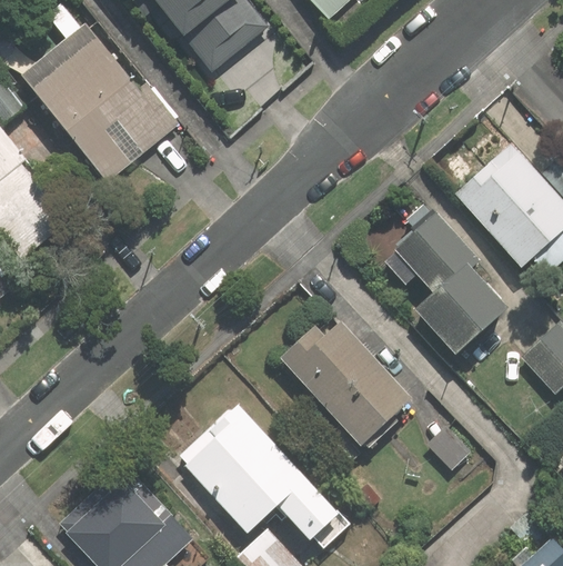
[(132,0),(136,5),(140,0),(150,0),(213,76),(274,25),(253,0),(132,0)]
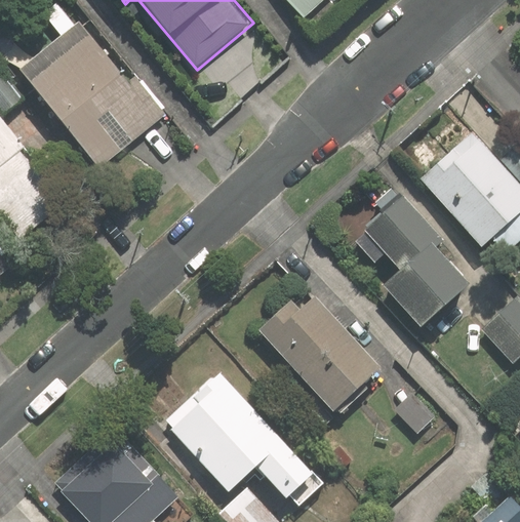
[(327,0),(282,0),(304,23),(327,0)]
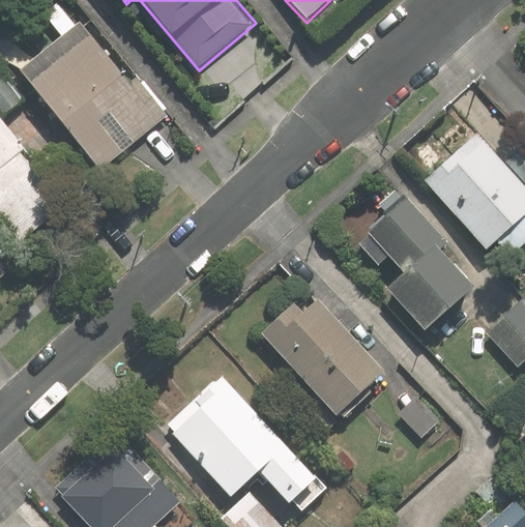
[(55,4),(39,16),(60,42),(22,71),(98,172),(172,115),(125,55),(115,63),(84,24),(76,30),(55,4)]
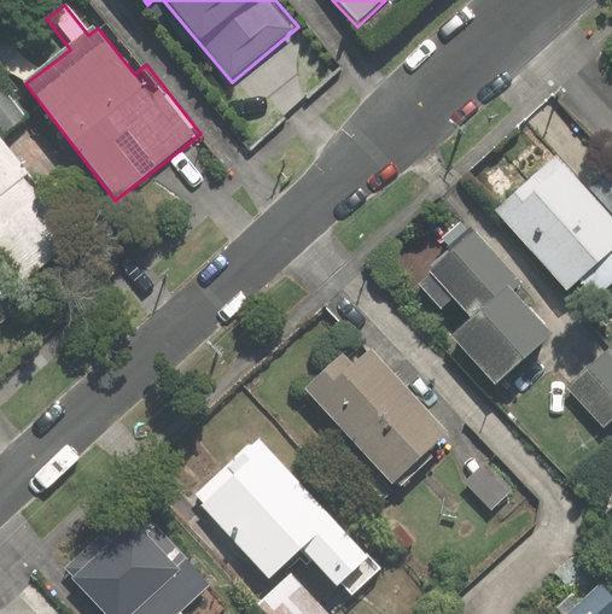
[(0,257),(21,284),(81,234),(3,139),(28,118),(0,86),(0,257)]
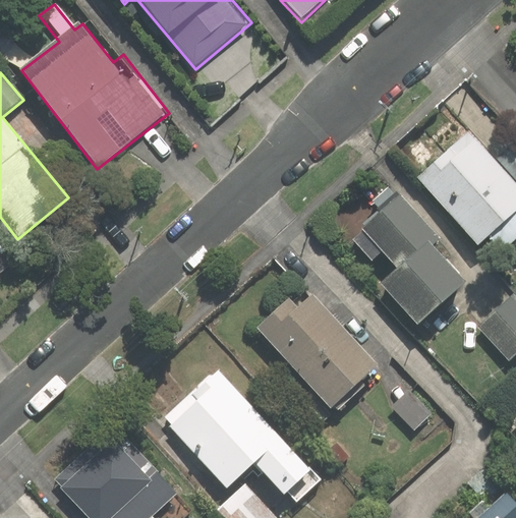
[(515,238),(515,152),(509,146),(494,160),(465,128),(412,176),(475,246),(488,235),(503,251),(515,238)]
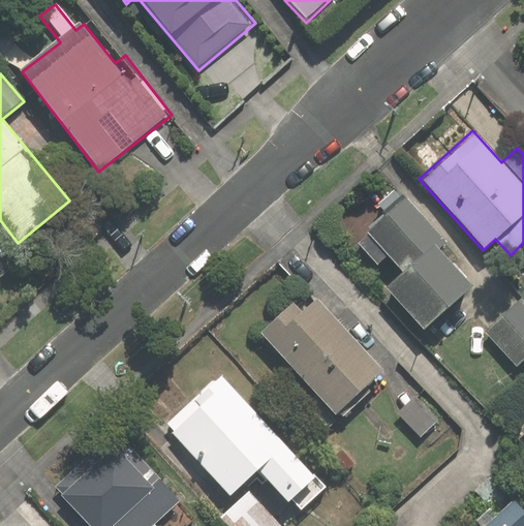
[(404,195),(355,241),(377,266),(389,254),(402,270),(382,287),(423,332),(474,284),(439,246),(445,241),(404,195)]
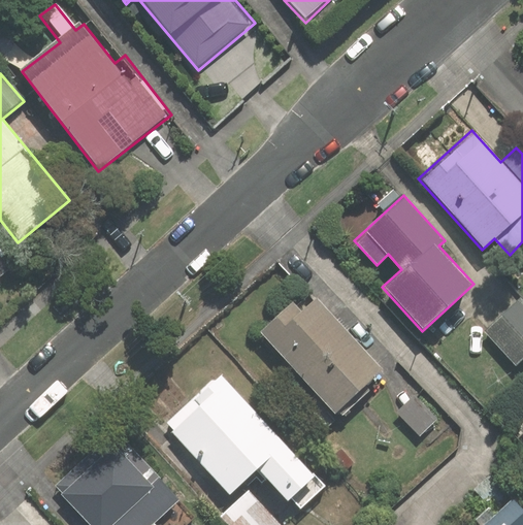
[(293,300),(259,331),(335,414),(383,369),(318,298),(304,312),(293,300)]
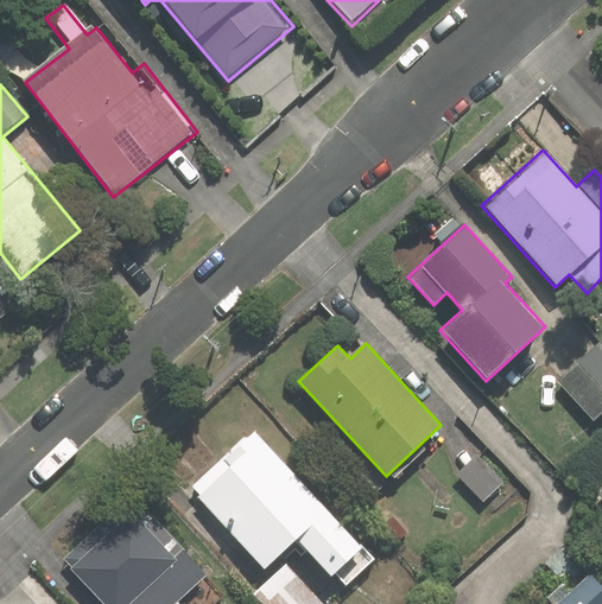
[(585,350),(552,382),(590,421),(601,411),(601,354),(595,360),(585,350)]
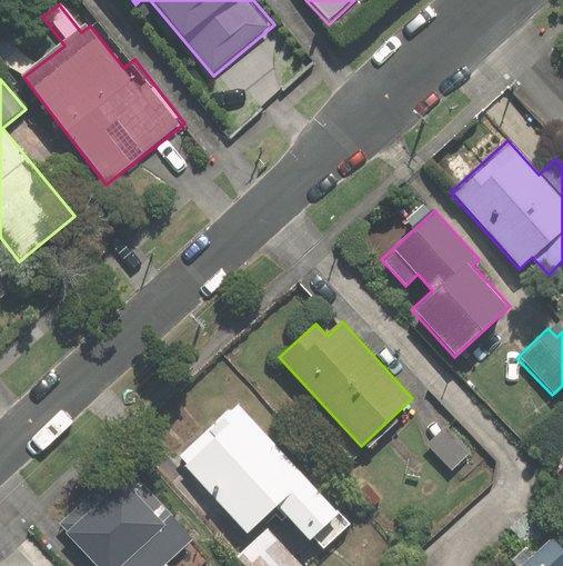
[(319,549),(348,523),(235,400),(177,455),(248,533),(278,504),(319,549)]
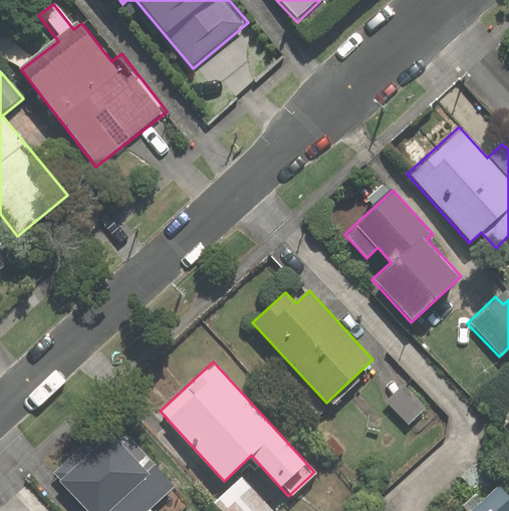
[(400,387),(383,406),(406,427),(423,408),(400,387)]
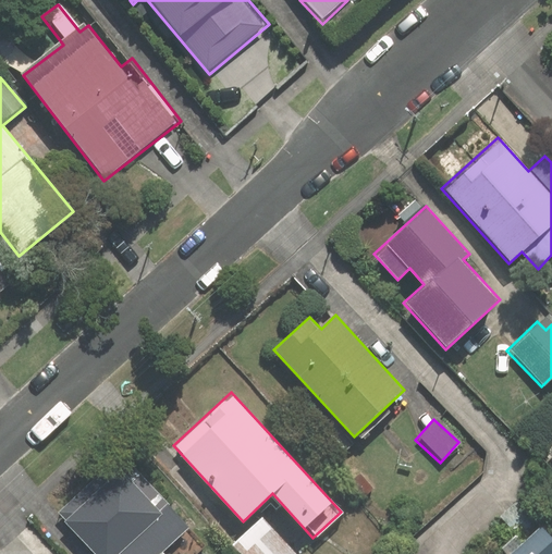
[(196,553),(208,543),(118,452),(51,516),(88,553),(196,553)]
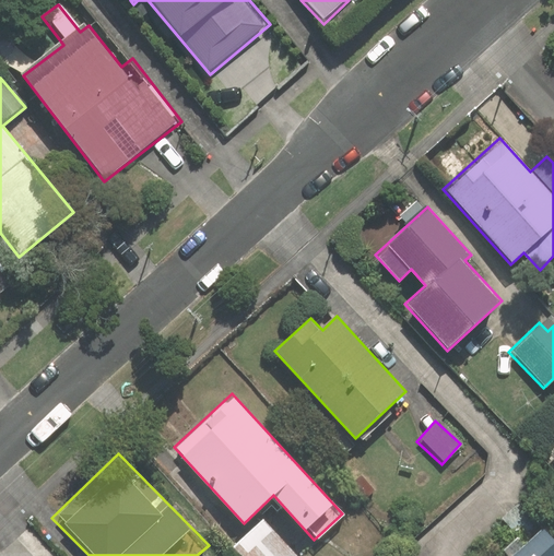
[(295,555),(262,519),(228,549),(233,555),(295,555)]
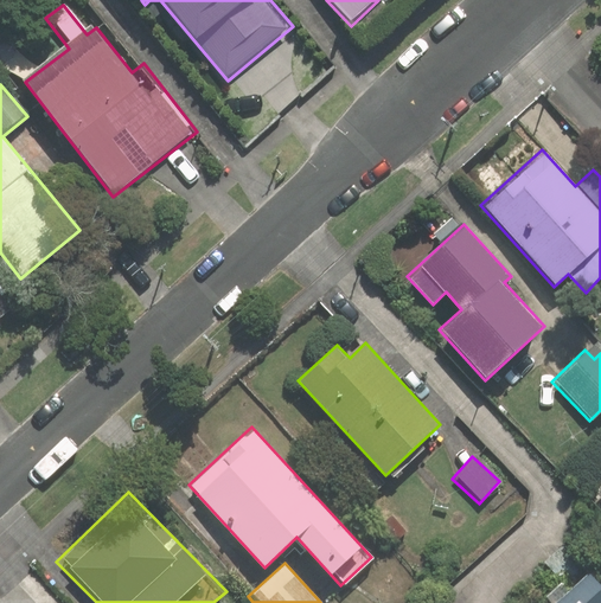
[(600,602),(600,582),(589,570),(555,602),(600,602)]
